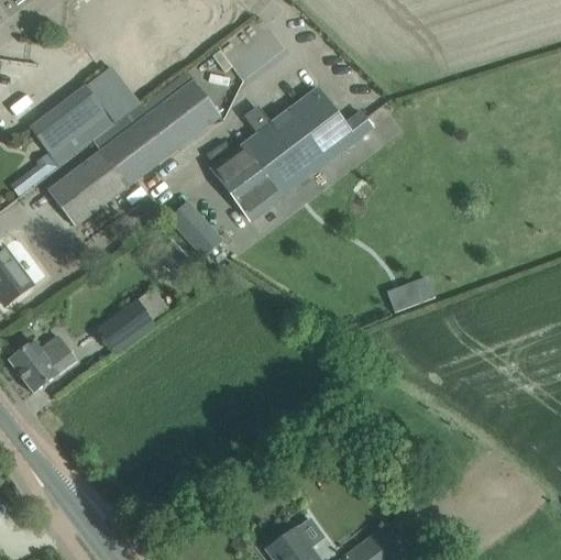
[(46,189),(73,224),(219,114),(191,78),(46,189)]
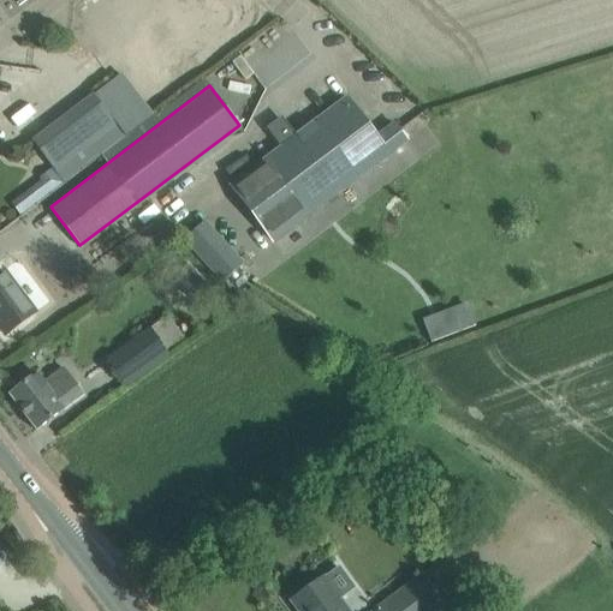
[(114,123),(106,111),(91,91),(30,138),(54,168),(114,123)]
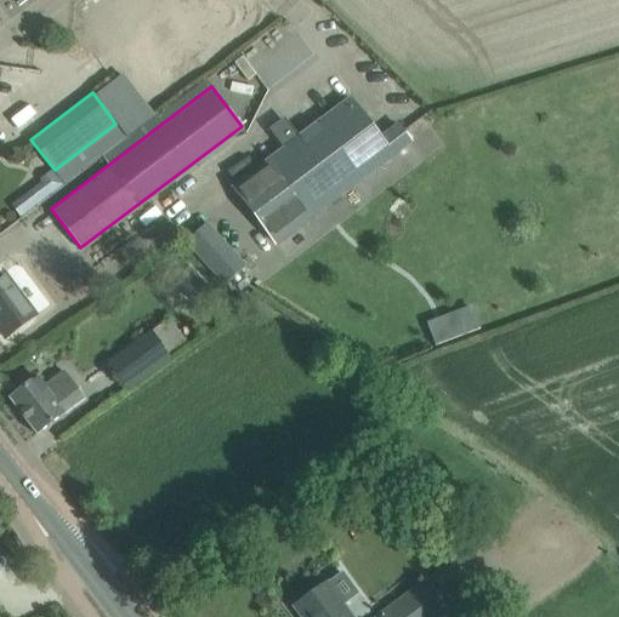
[(231,183),(274,241),(409,140),(396,123),(378,136),(347,95),(295,133),(282,115),(268,126),(282,144),(231,183)]
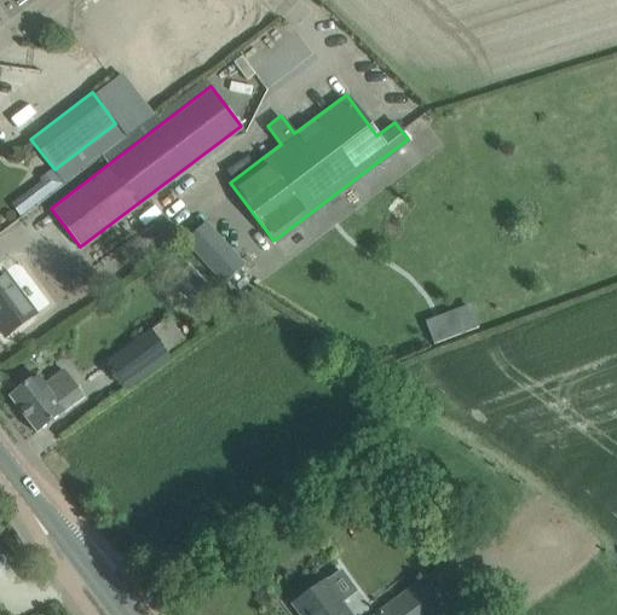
[(183,241),(224,284),(246,264),(206,220),(183,241)]
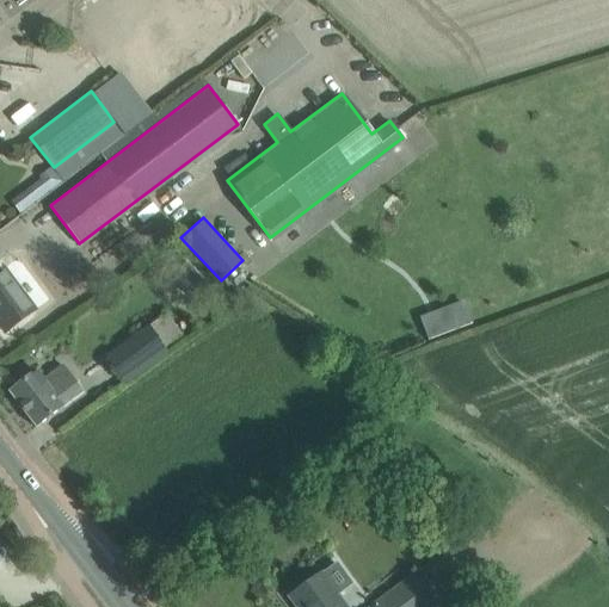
[(6,271),(0,276),(0,323),(7,335),(37,314),(6,271)]
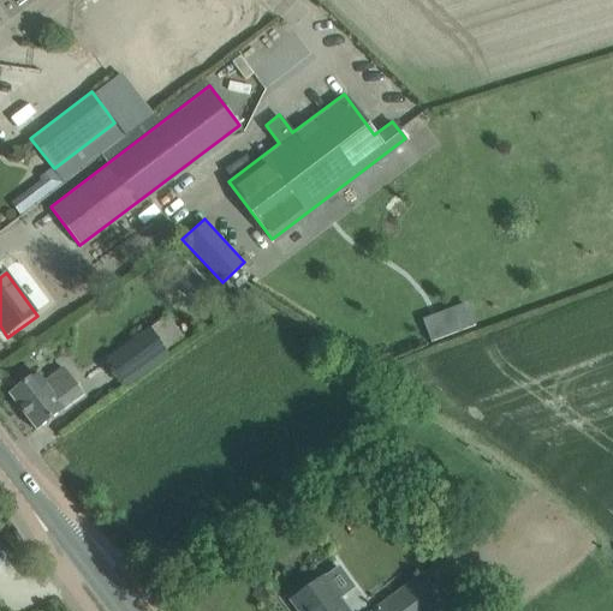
[(417,315),(424,340),(471,325),(464,301),(417,315)]
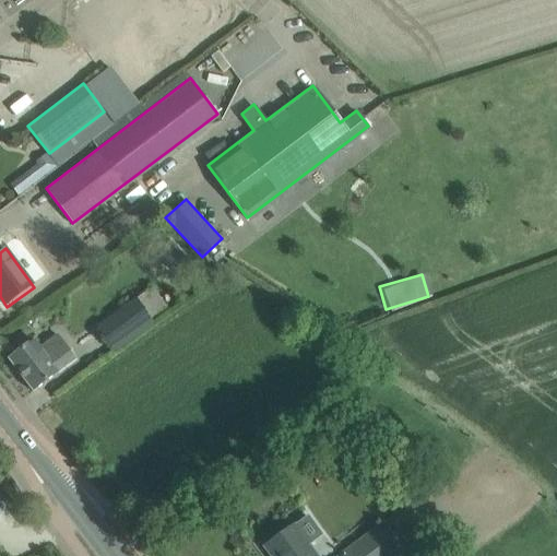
[(96,324),(113,347),(150,321),(133,298),(96,324)]
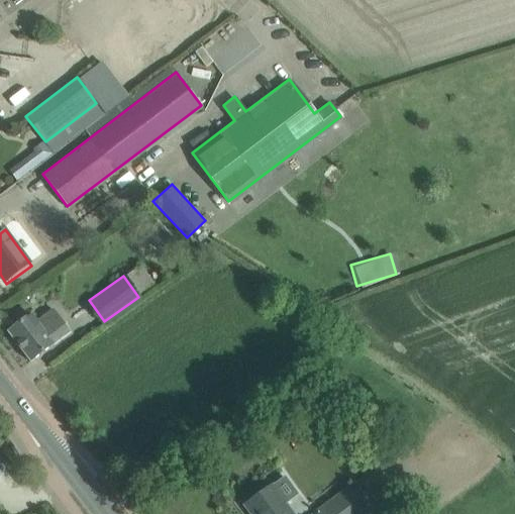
[(6,329),(28,360),(68,330),(50,307),(35,319),(30,312),(6,329)]
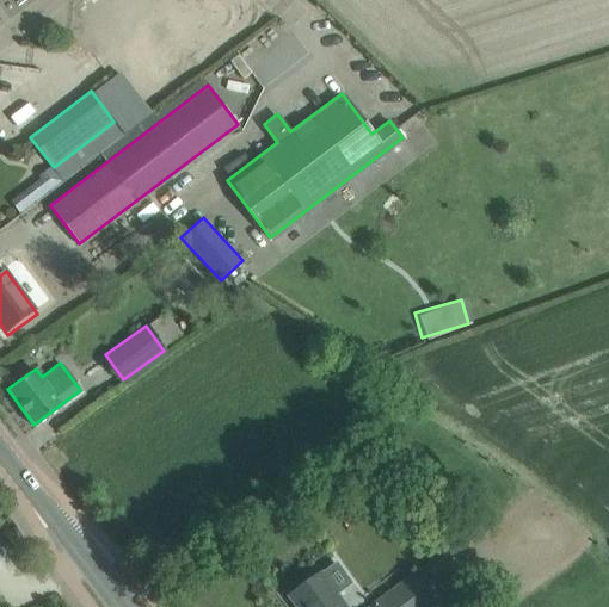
[(371,601),(374,606),(425,606),(438,598),(417,568),(371,601)]
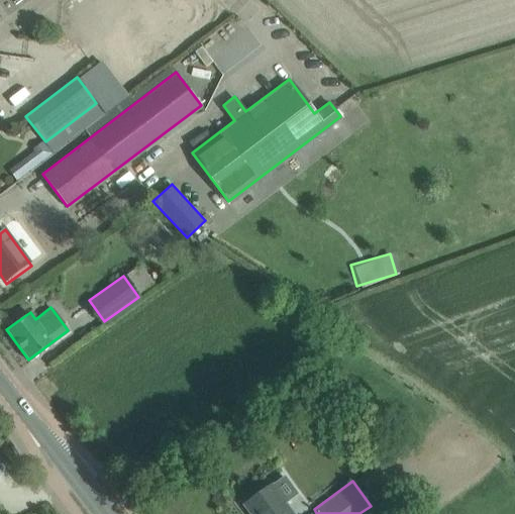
[(244,503),(251,513),(292,513),(271,484),(244,503)]
